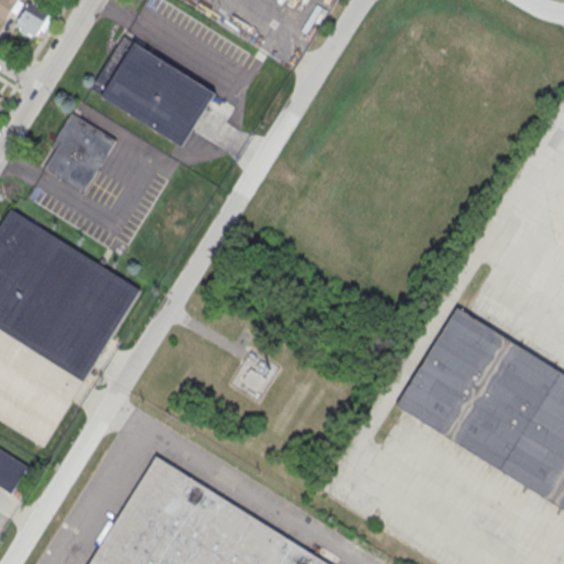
[(17,0),(6,18),(0,14),(0,0),(17,0)]
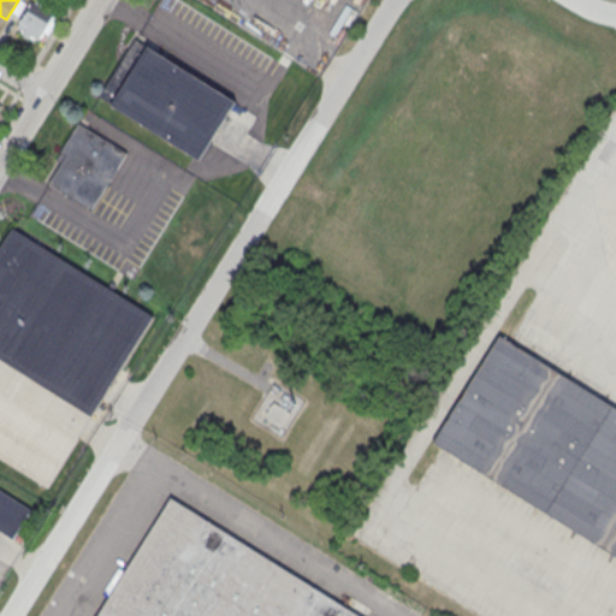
[(15,27),(35,45),(57,19),(36,1),(15,27)]
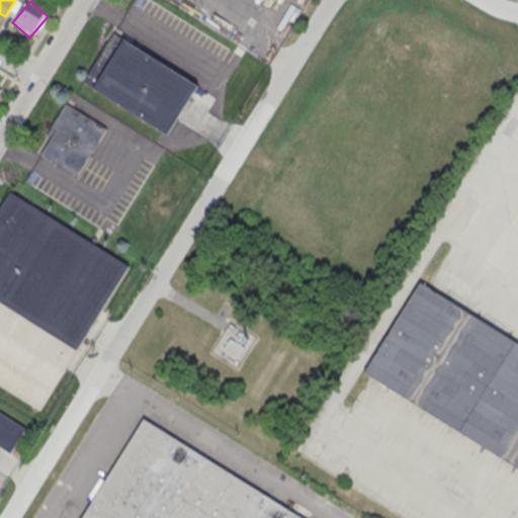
[(83,80),(162,131),(167,134),(198,84),(116,32),(114,30),(83,80)]
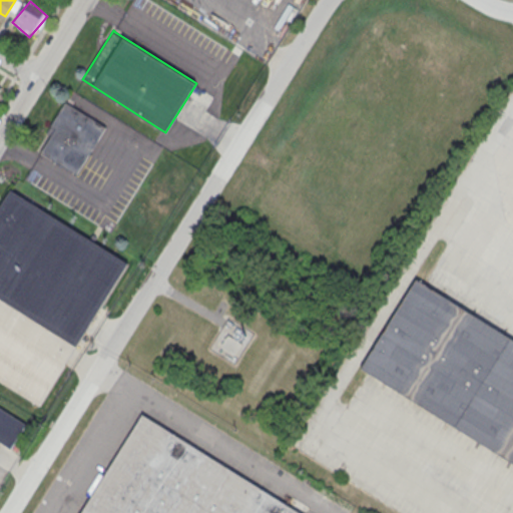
[(65,101),(67,102),(106,126),(76,174),(40,152),(39,151),(50,135),(45,132),(65,101)]
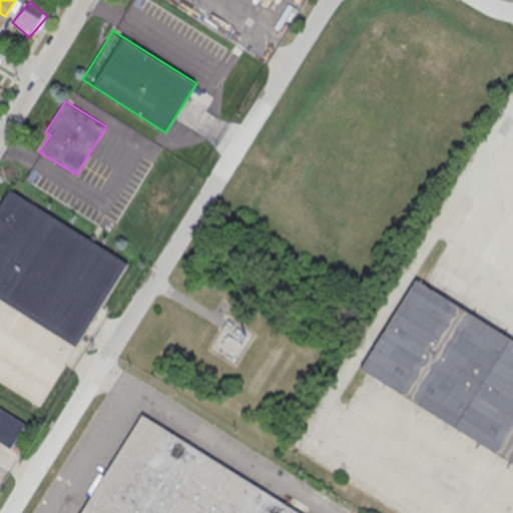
[(0,204),(10,188),(128,263),(39,405),(0,380),(0,204)]
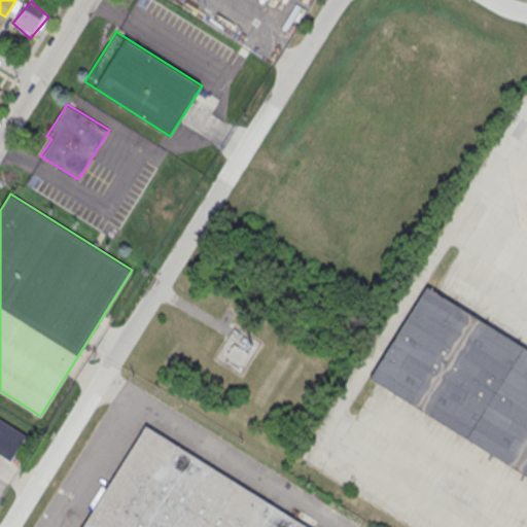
[(526,473),(371,377),(427,286),(435,291),(526,348),(526,473)]
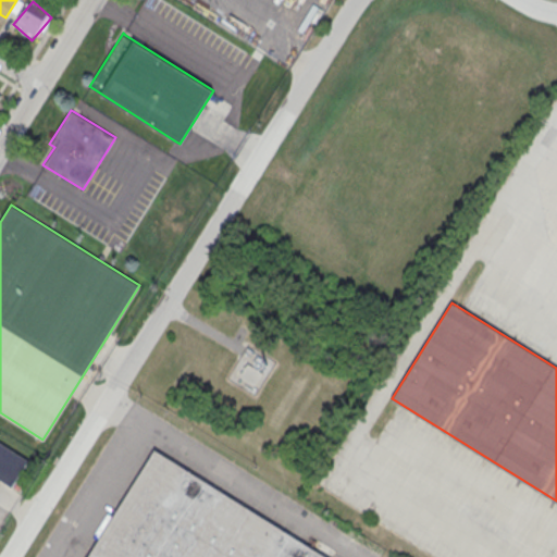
[(248,344),(226,378),(255,395),(275,361),(248,344)]
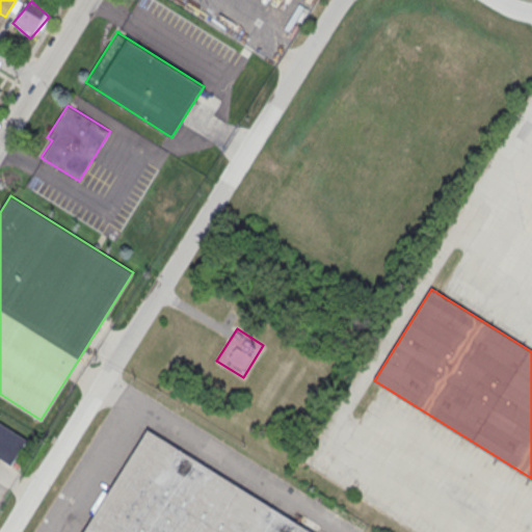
[(0,421),(27,439),(11,464),(0,456),(0,421)]
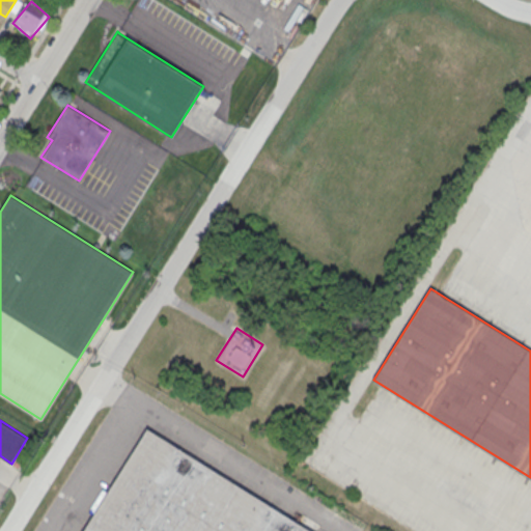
[(312,530),(144,427),(80,530),(312,530)]
